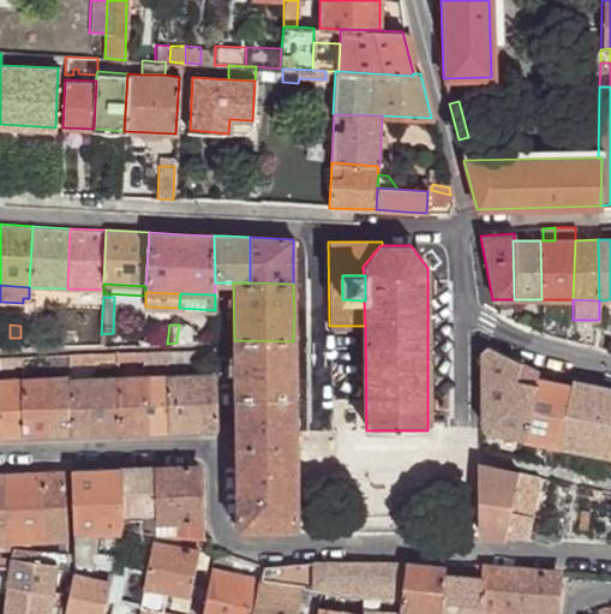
[(177,343),(187,343),(189,325),(179,325),(177,343)]
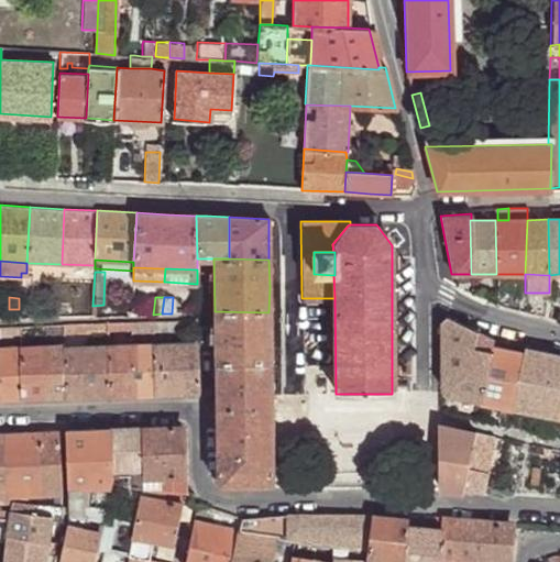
[(511,309),(519,311),(522,300),(514,298),(511,309)]
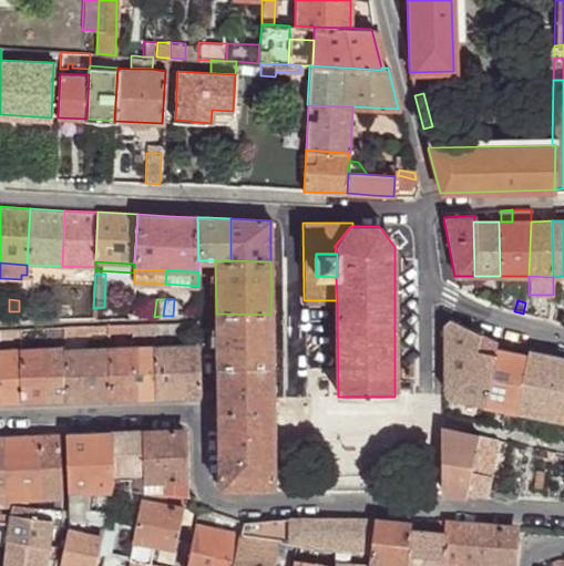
[(216,314),(216,367),(272,366),(272,338),(270,315),(216,314)]
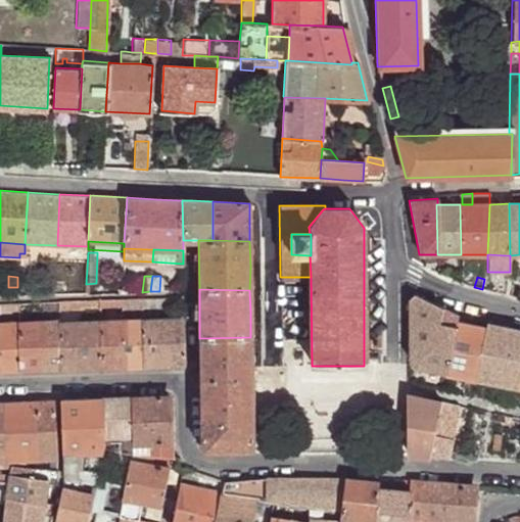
[(408,298),(409,319),(437,324),(442,309),(414,294),(408,298)]
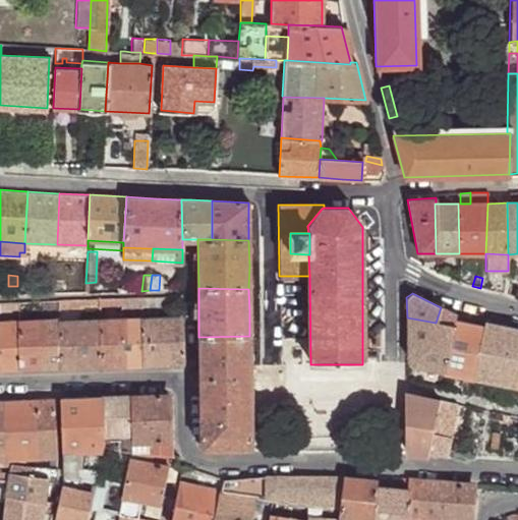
[(163,303),(160,304),(160,306),(181,304),(180,295),(164,296),(164,301),(163,303)]
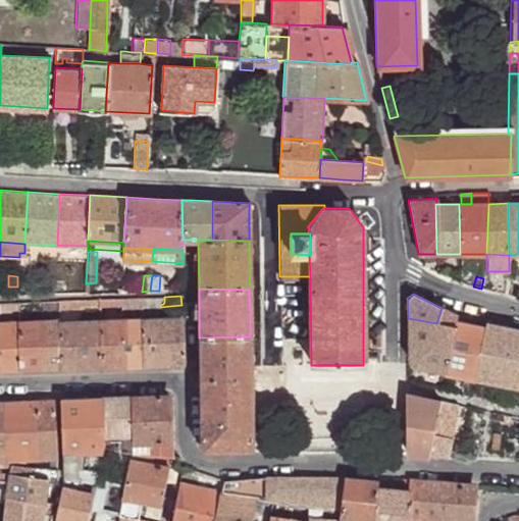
[(114,298),(97,299),(98,309),(118,308),(118,307),(116,307),(114,304),(114,298)]
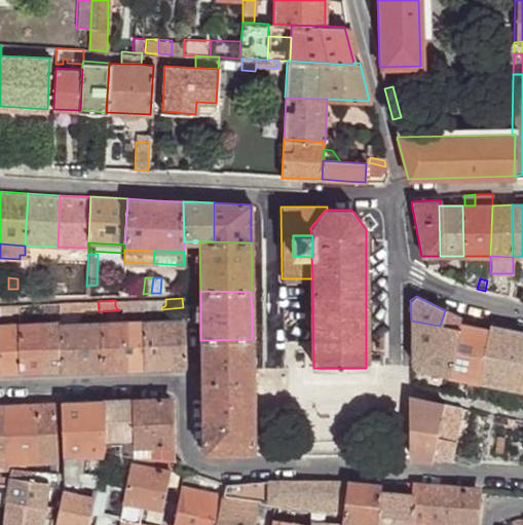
[(122,308),(119,309),(119,310),(140,309),(140,300),(123,300),(123,306),(122,308)]
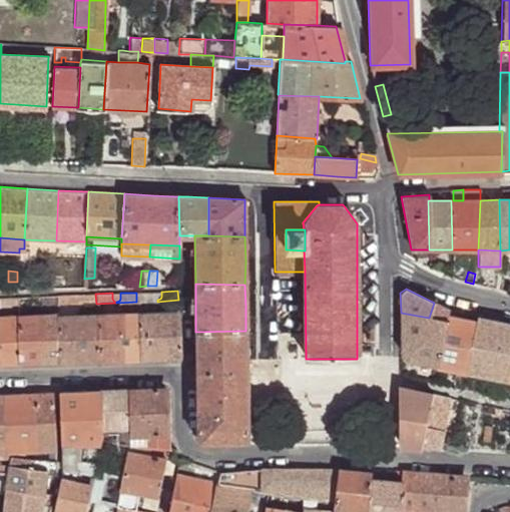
[(153,293),(136,293),(136,302),(136,308),(140,307),(140,302),(157,302),(157,300),(153,298),(153,293)]
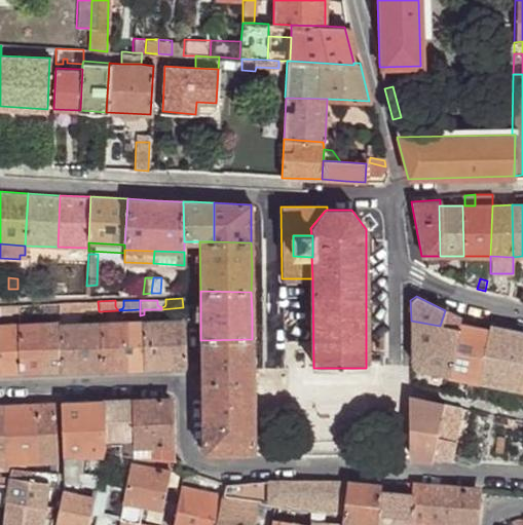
[(81,309),(78,310),(78,312),(99,311),(98,301),(82,302),(82,307),(81,309)]
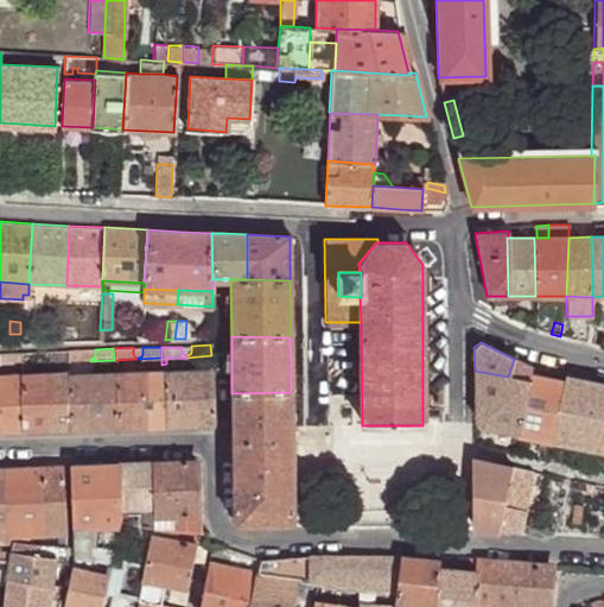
[(86,349),(65,351),(67,361),(90,361),(90,359),(88,359),(86,355),(86,349)]
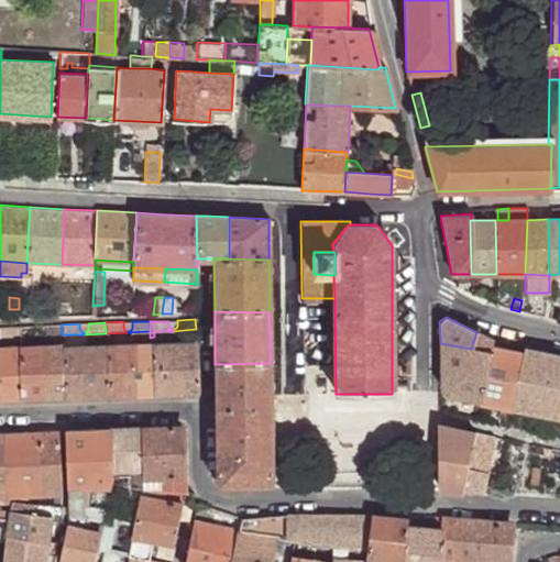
[(43,332),(40,334),(40,335),(62,334),(61,324),(44,324),(44,330),(43,332)]
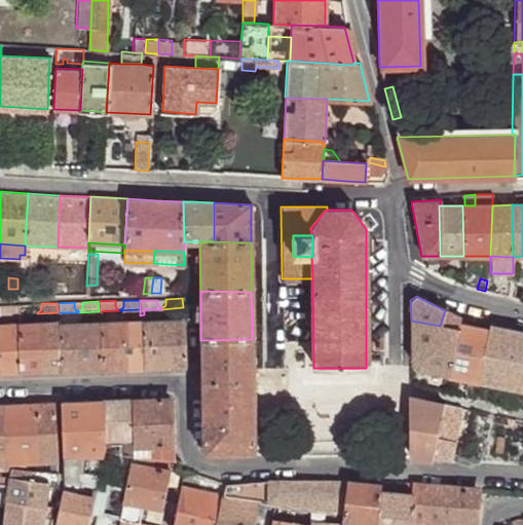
[(0,312),(0,314),(17,314),(17,304),(1,305),(1,310),(0,312)]
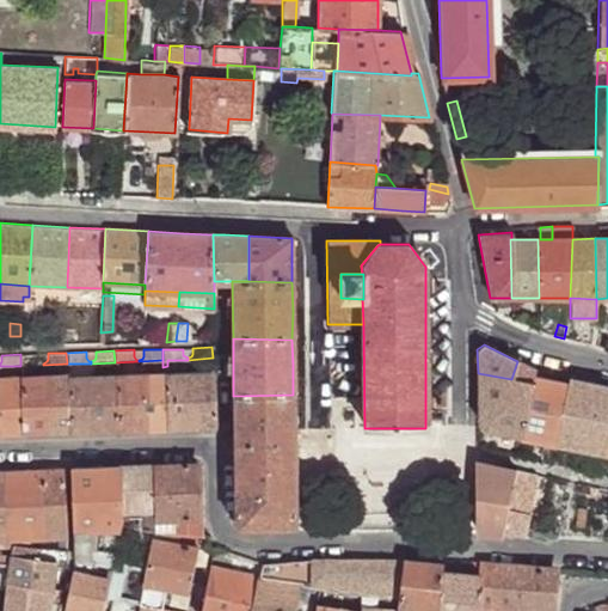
[(38,354),(20,354),(20,366),(43,365),(43,364),(38,360),(38,354)]
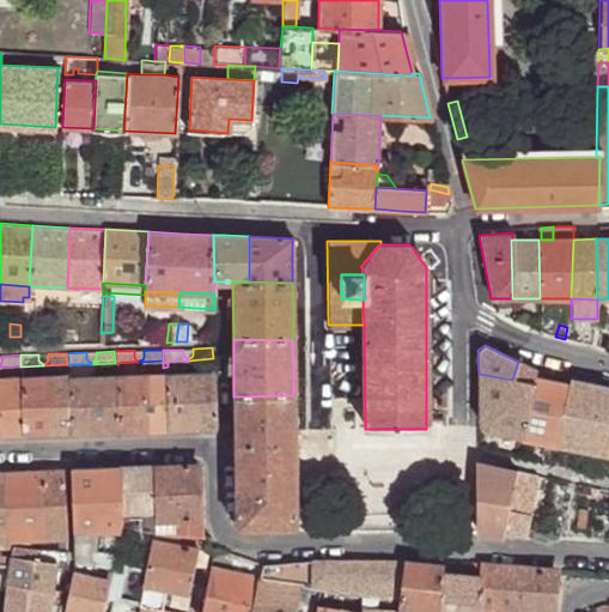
[(486,431),(521,438),(534,379),(535,369),(518,362),(512,380),(479,374),(479,419),(486,431)]
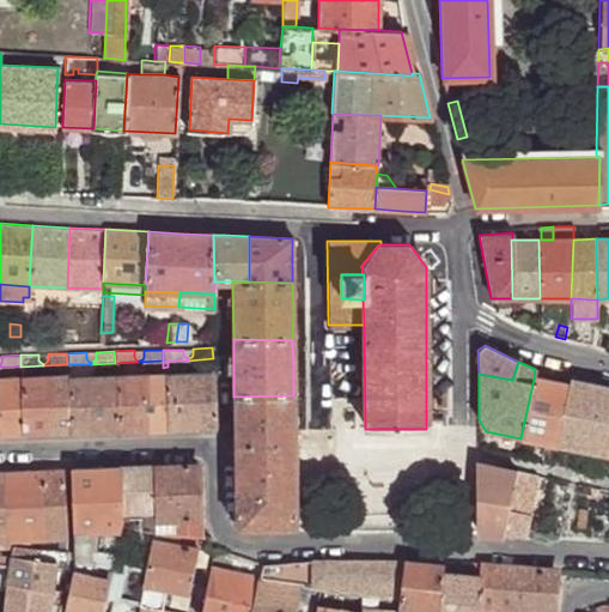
[(164,375),(136,376),(139,401),(145,401),(145,430),(166,430),(164,375)]
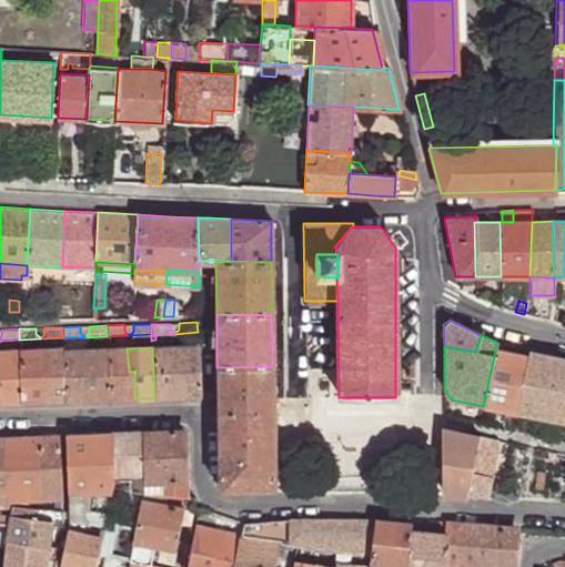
[(173,347),(152,347),(154,398),(180,397),(179,371),(174,371),(173,347)]
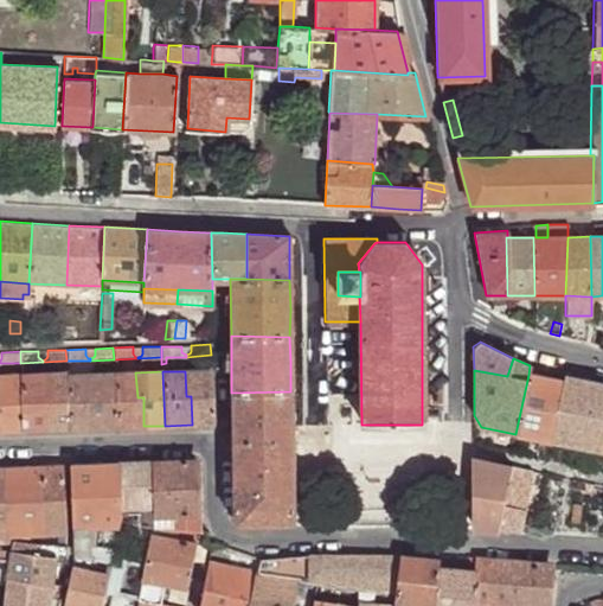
[(211,371),(185,371),(186,396),(191,396),(192,425),(212,423),(211,371)]
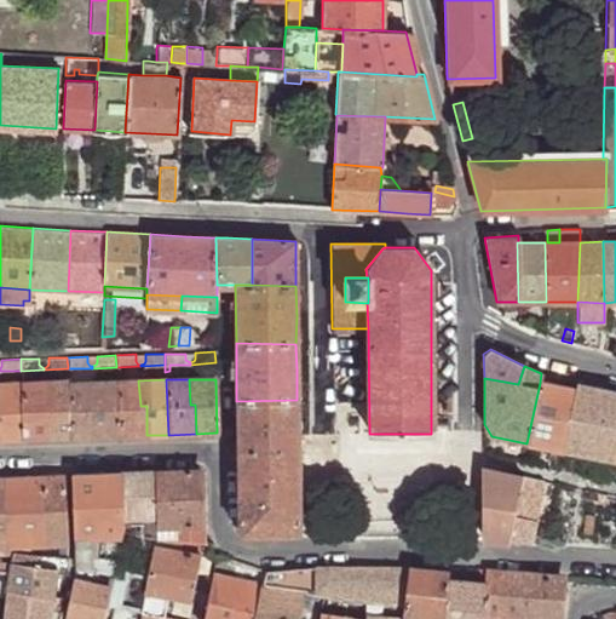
[(69,380),(42,382),(42,407),(49,407),(50,439),(70,439),(69,383),(69,380)]
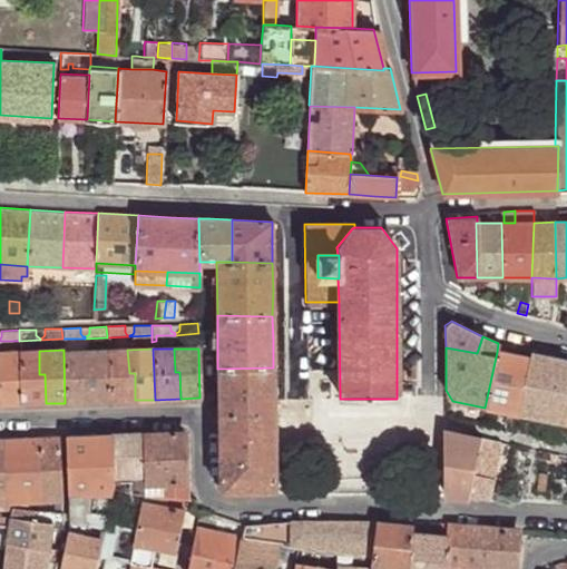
[(127,350),(107,351),(108,401),(135,400),(135,373),(129,373),(127,350)]
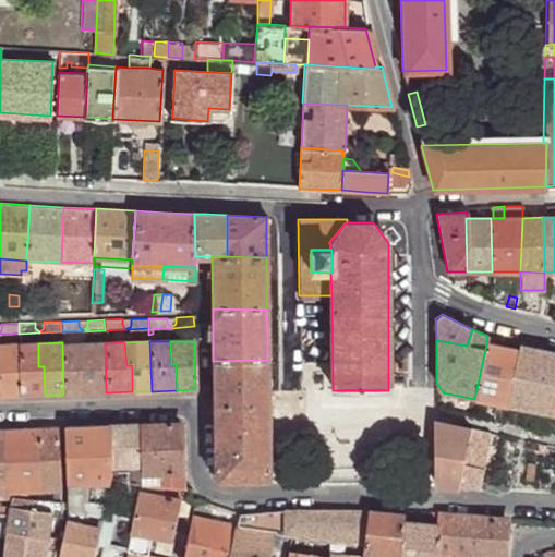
[(38,343),(19,344),(21,396),(45,395),(44,366),(38,366),(38,343)]
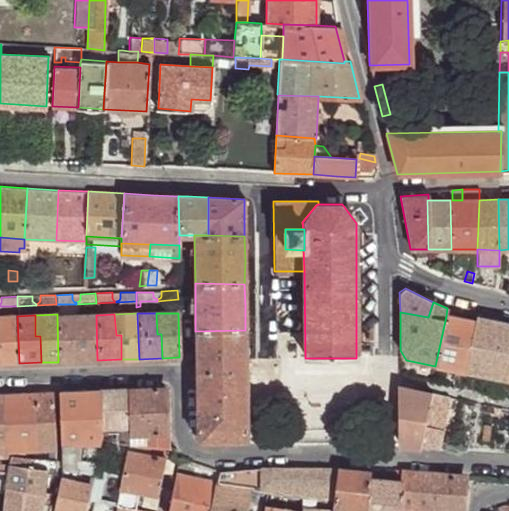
[(96,315),(75,316),(76,337),(81,337),(82,361),(97,360),(96,315)]
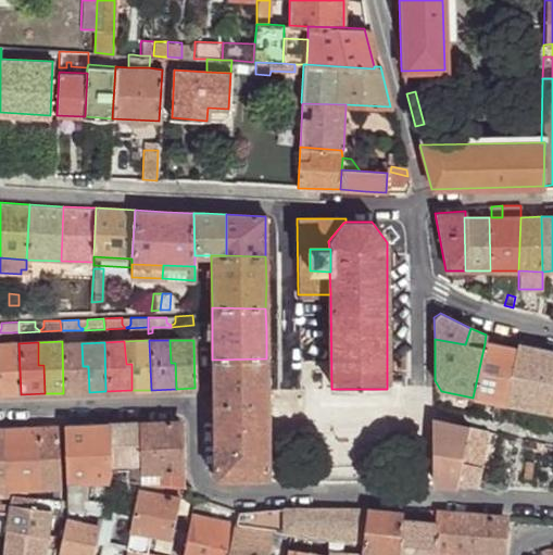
[(19,343),(0,343),(0,366),(1,366),(1,394),(21,394),(19,343)]
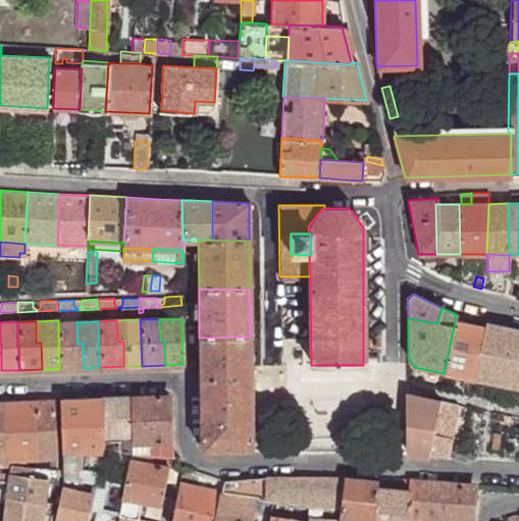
[(76,322),(58,322),(59,369),(84,368),(83,344),(78,344),(76,322)]
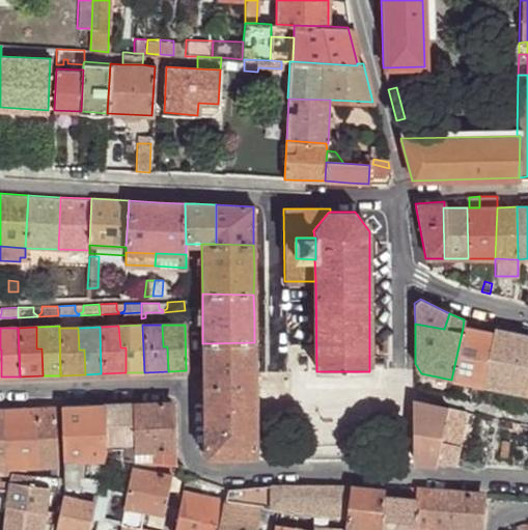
[(451,380),(481,385),(492,333),(463,328),(451,380)]
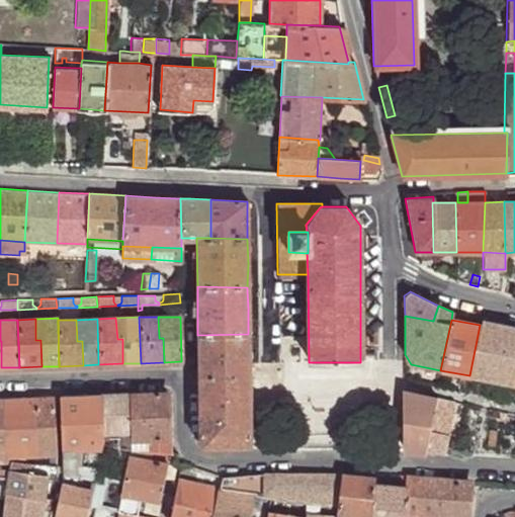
[(469,375),(511,383),(514,364),(514,327),(481,320),(480,325),(469,375)]
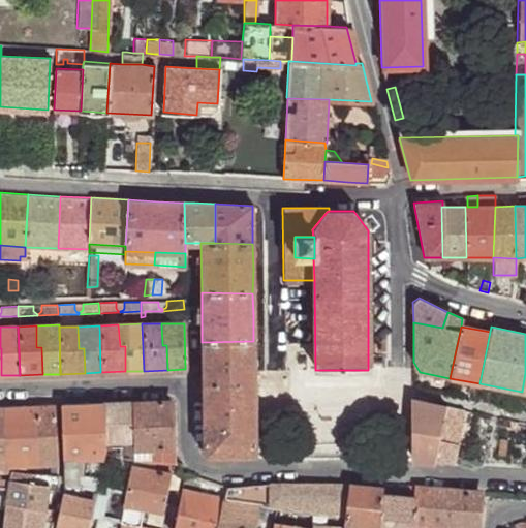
[(253,341),(202,342),(203,369),(203,383),(254,383),(253,365),(253,341)]
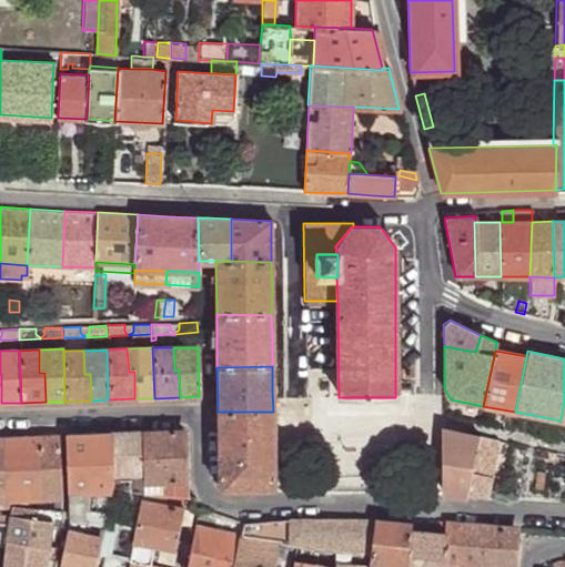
[(273,453),(273,412),(218,412),(219,454),(273,453)]
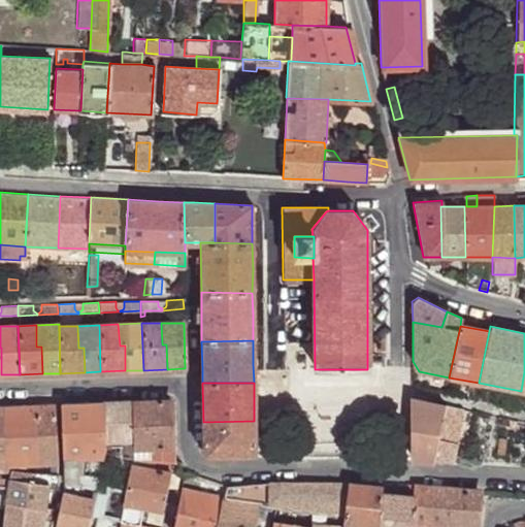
[(452,463),(461,408),(413,399),(414,460),(452,463)]
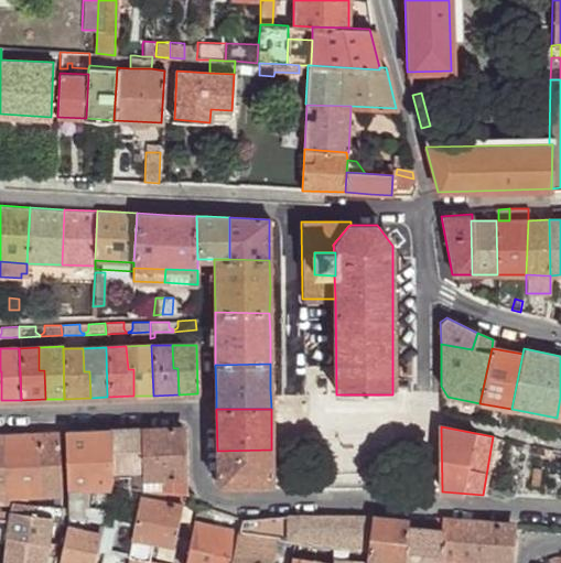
[(141,429),(141,453),(183,452),(183,430),(180,428),(141,429)]
